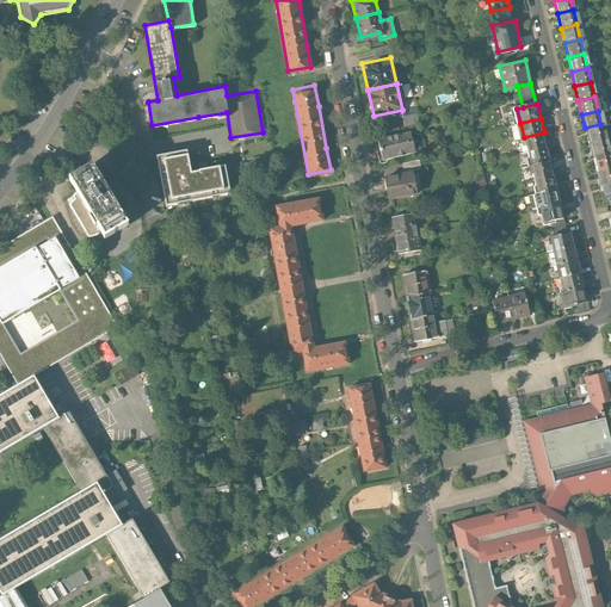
[(604,138),(600,124),(585,128),(588,142),(604,138)]
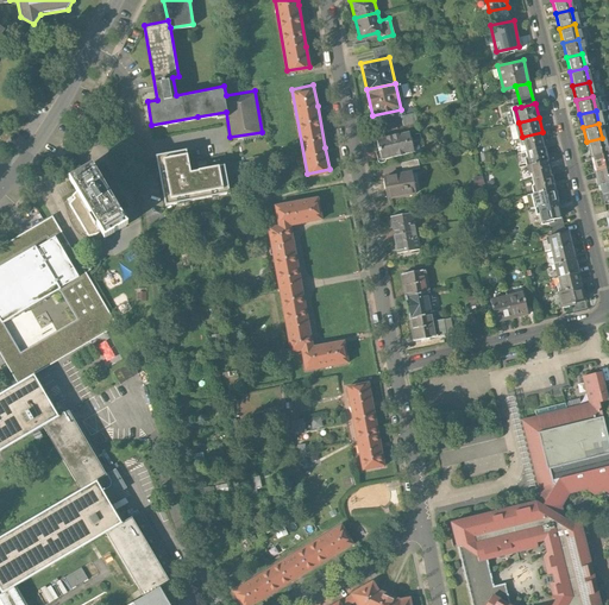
[(409,130),(377,137),(382,157),(414,150),(409,130)]
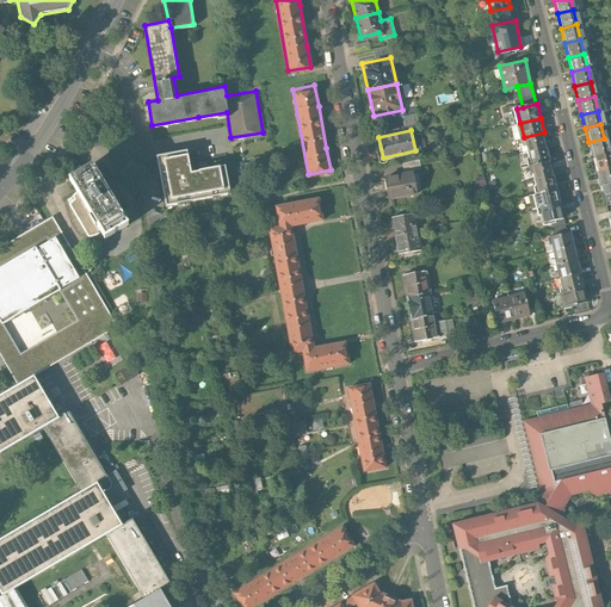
[(548,147),(544,132),(524,137),(526,152),(548,147)]
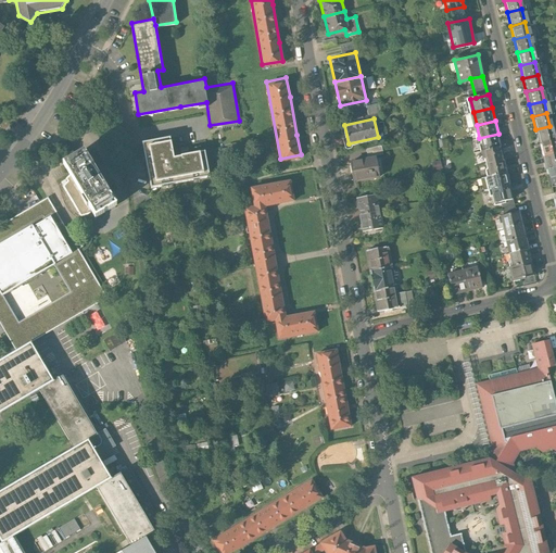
[(553,139),(550,126),(535,129),(539,142),(553,139)]
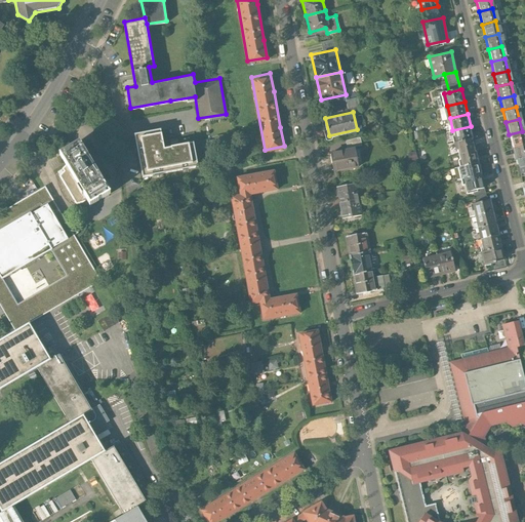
[(473,138),(471,126),(452,130),(455,143),(473,138)]
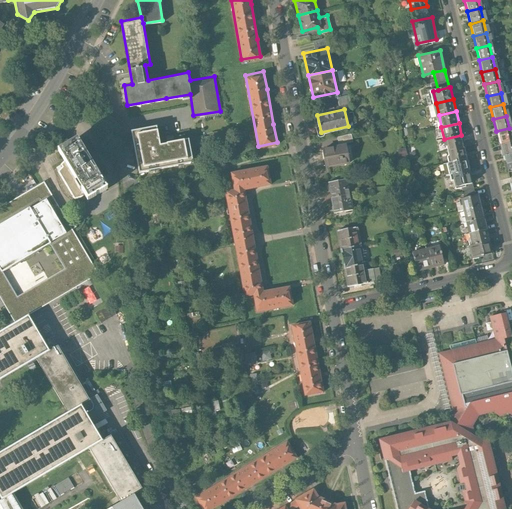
[(157,124),(131,129),(139,171),(193,160),(188,137),(166,141),(166,142),(160,143),(157,124)]
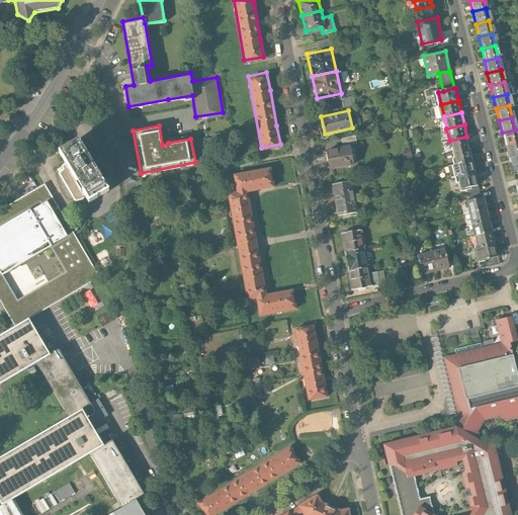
[(517,141),(515,130),(502,133),(504,145),(517,141)]
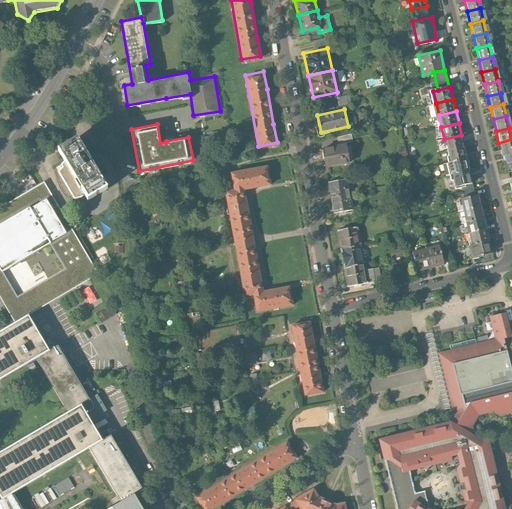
[(464,147),(461,135),(444,139),(446,151),(464,147)]
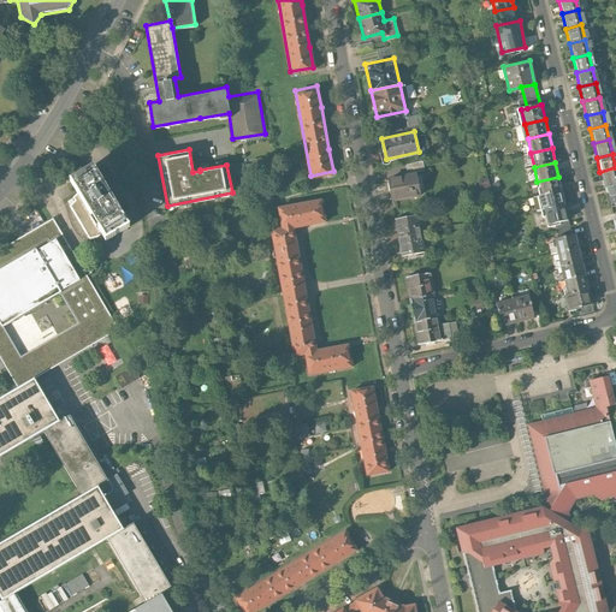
[(124,214),(96,165),(83,172),(71,178),(78,190),(102,231),(107,239),(131,226),(124,214)]
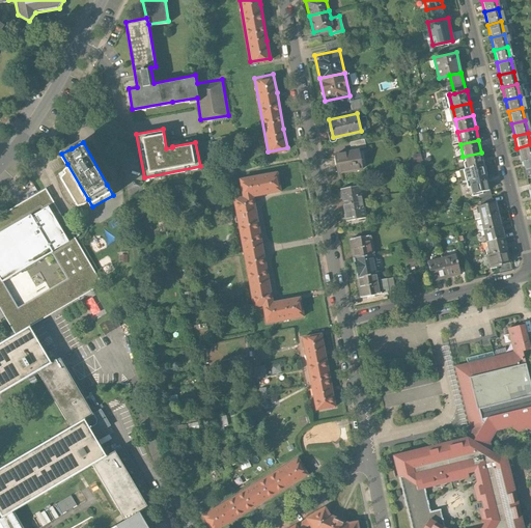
[(530,157),(530,144),(516,148),(520,160),(530,157)]
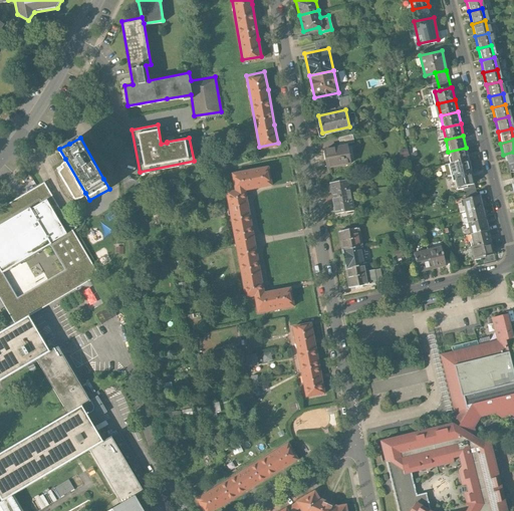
[(349,145),(323,148),(325,167),(352,164),(349,145)]
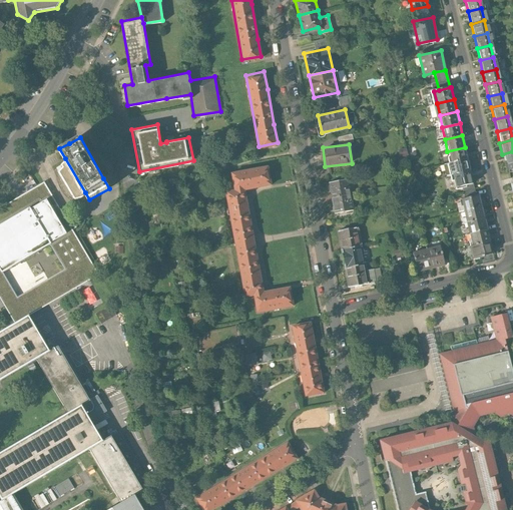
[(468,159),(465,147),(447,151),(450,163),(468,159)]
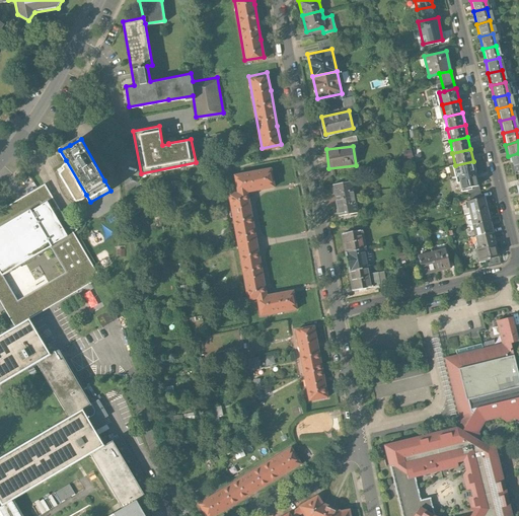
[(518,171),(518,153),(508,156),(512,173),(518,171)]
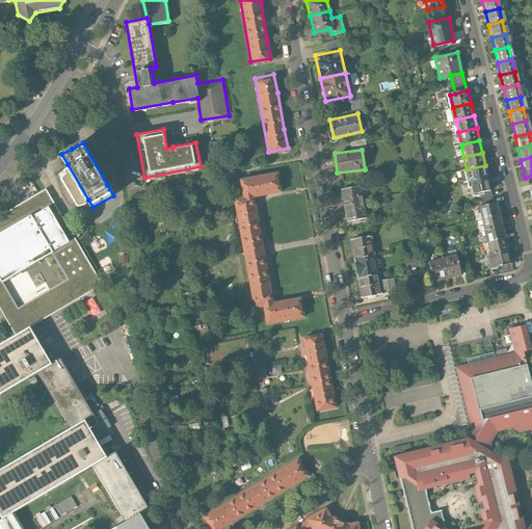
[(79,204),(88,200),(68,164),(63,168),(65,170),(60,176),(79,204)]
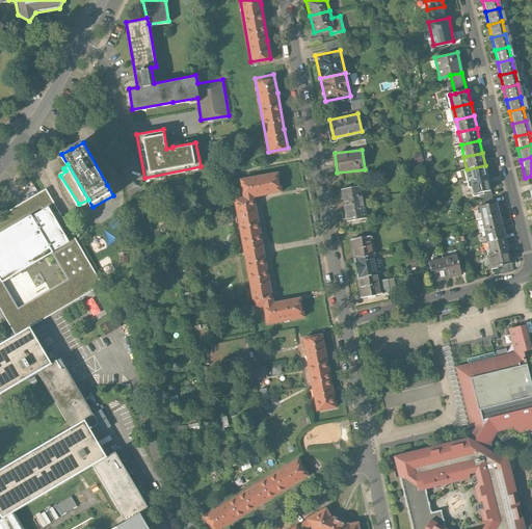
[(487,178),(485,165),(467,169),(470,182),(487,178)]
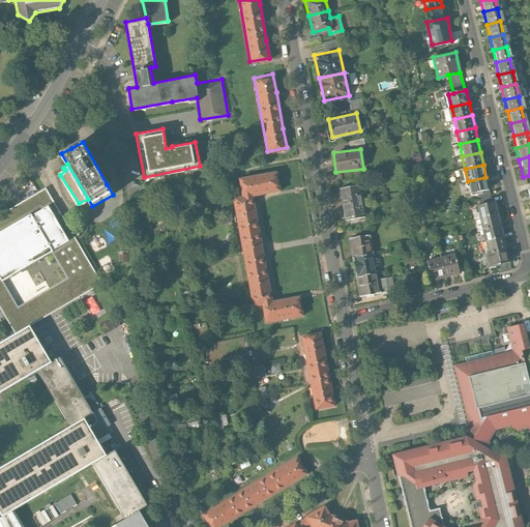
[(239,176),(242,197),(253,196),(261,194),(282,191),(278,170),(239,176)]
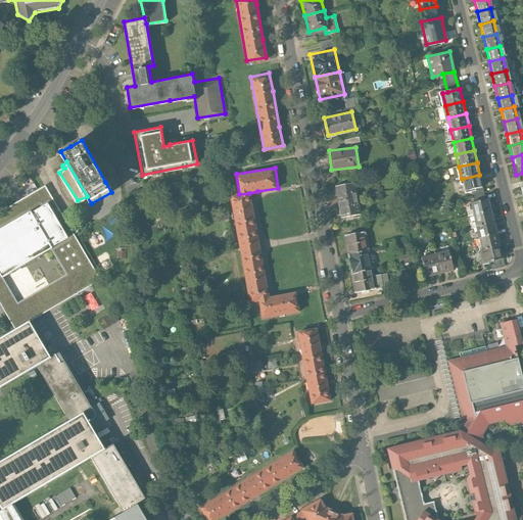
[(482,187),(479,175),(462,179),(465,191),(475,189),(482,187)]
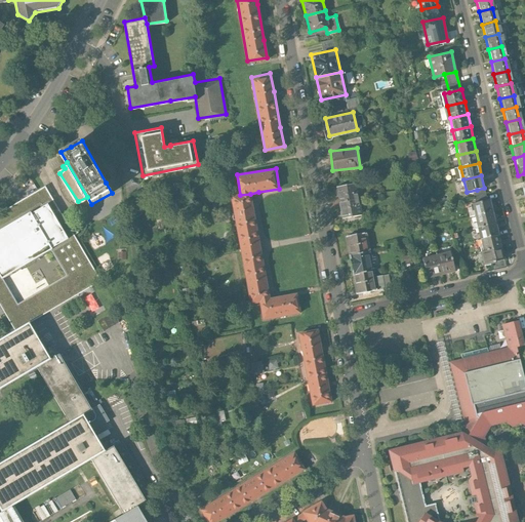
[(355,182),(336,185),(338,201),(357,199),(355,182)]
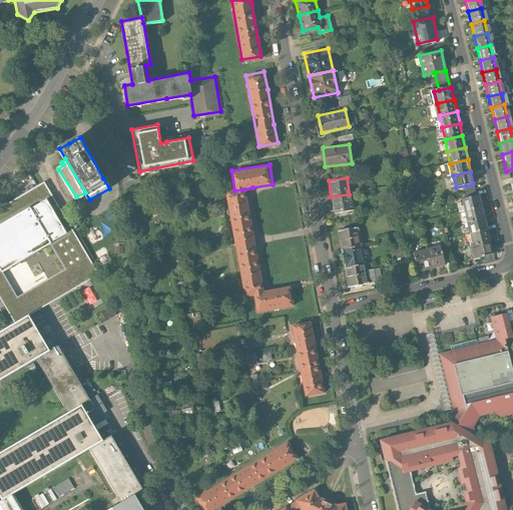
[(29,313),(58,296),(83,281),(89,278),(98,272),(72,227),(77,225),(72,217),(68,220),(44,179),(36,184),(22,192),(14,197),(0,205),(0,296),(4,303),(15,322),(0,331),(0,495),(2,499),(0,500),(0,503),(4,509),(144,509),(143,508),(144,508),(134,493),(142,488),(138,480),(147,475),(120,429),(103,439),(94,424),(93,424),(90,419),(107,409),(101,399),(98,394),(89,399),(88,396),(78,379),(58,345),(50,350),(41,334),(40,335),(39,333),(37,329),(38,329),(30,315),(29,315),(29,313)]
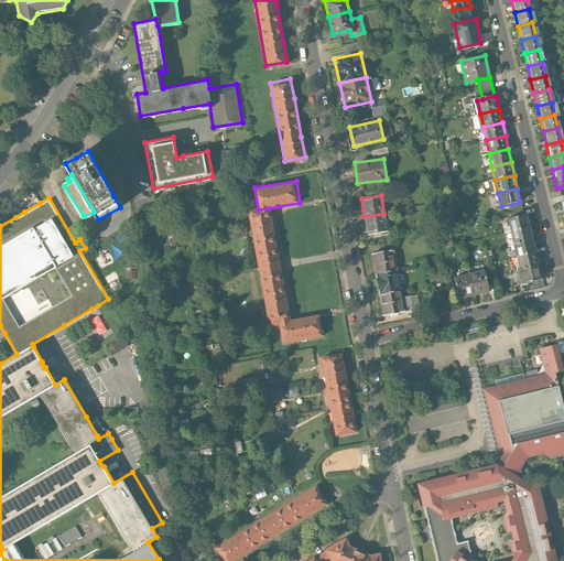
[(523,215),(520,202),(512,204),(516,216),(523,215)]
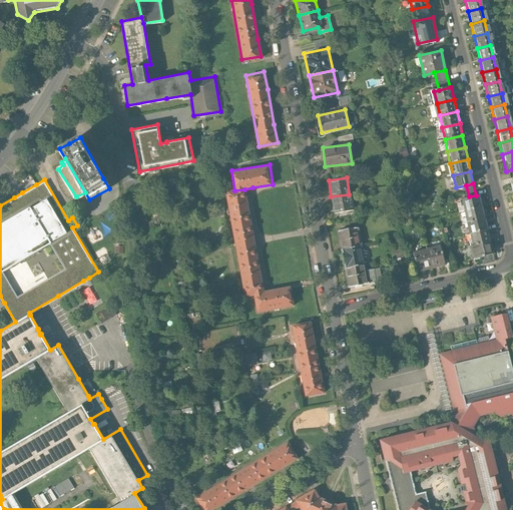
[(247,206),(244,189),(234,190),(226,192),(244,296),(253,295),(263,293),(260,276),(253,240),(247,206)]
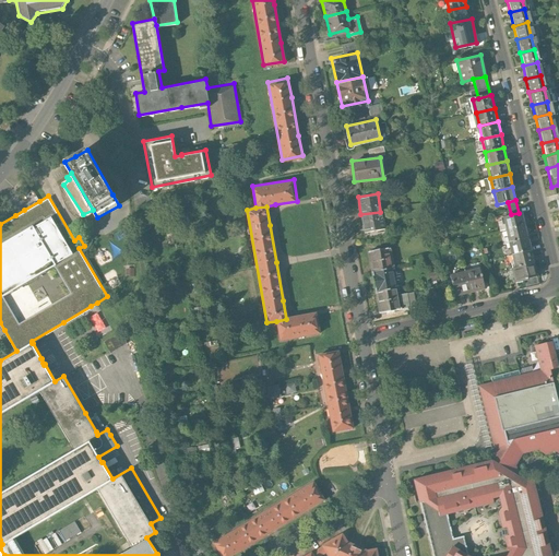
[(380,212),(360,214),(363,232),(383,229),(380,212)]
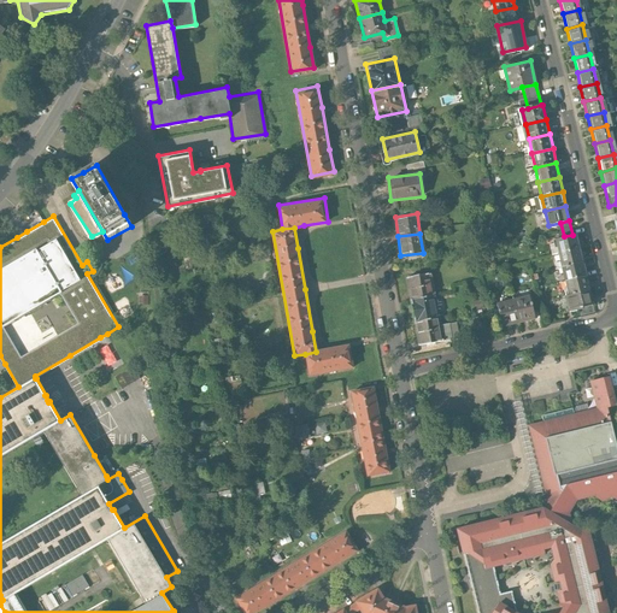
[(580,248),(577,234),(573,235),(564,236),(553,239),(556,253),(580,248)]
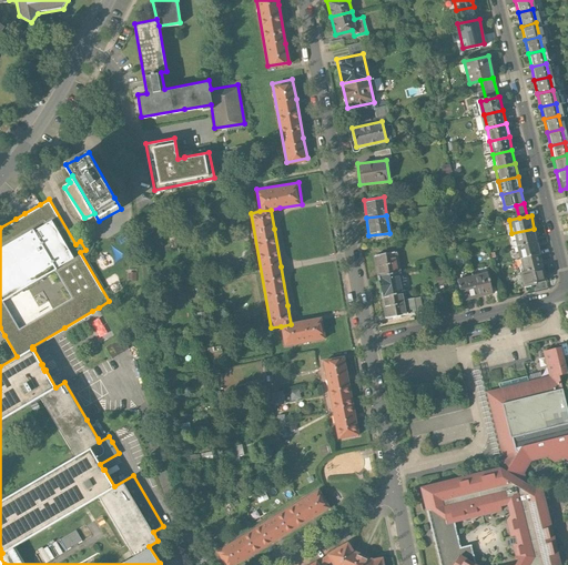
[(537,242),(534,229),(511,233),(515,246),(537,242)]
